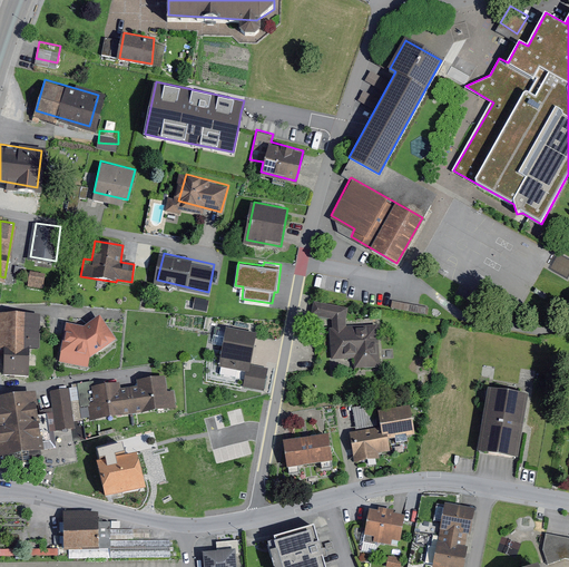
[(43,282),(46,266),(30,264),(28,280),(43,282)]
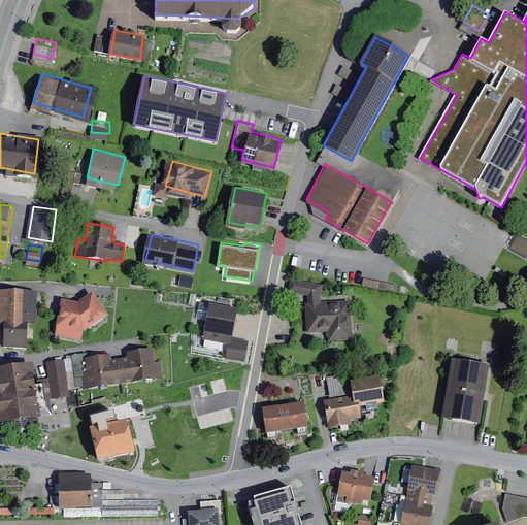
[(307,293),(306,301),(309,332),(329,330),(330,339),(353,337),(351,294),(322,296),(323,282),(292,275),(290,289),(307,293)]
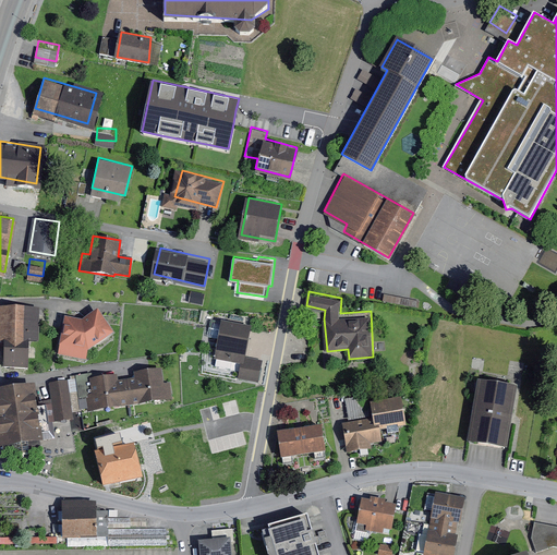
[(39,308),(0,305),(0,336),(8,337),(37,339),(39,308)]
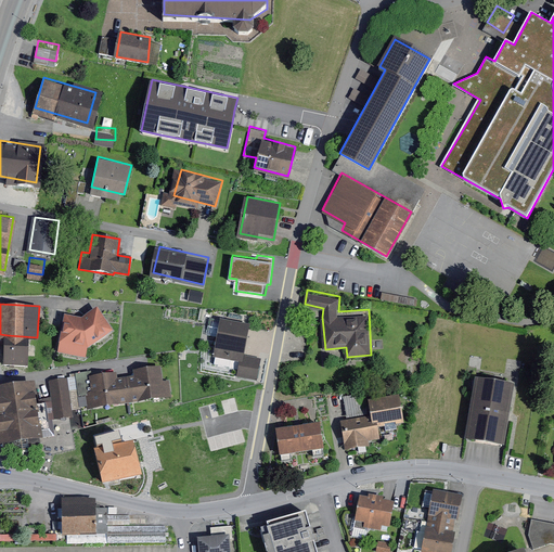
[(87,350),(87,346),(113,324),(95,305),(86,313),(62,313),(62,350),(87,350)]
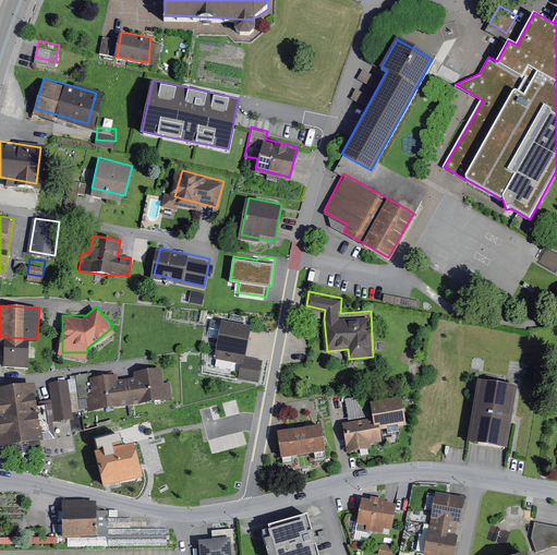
[(251,326),(226,322),(220,354),(239,358),(235,373),(258,377),(262,358),(245,354),(251,326)]
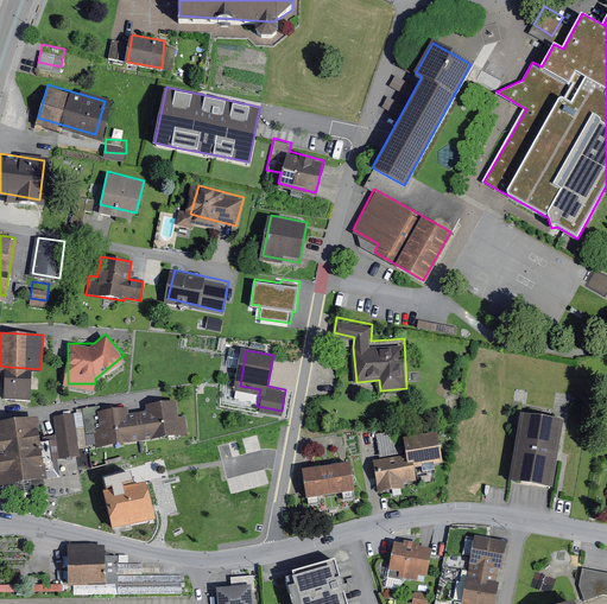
[(8,367),(6,398),(38,399),(40,369),(8,367)]
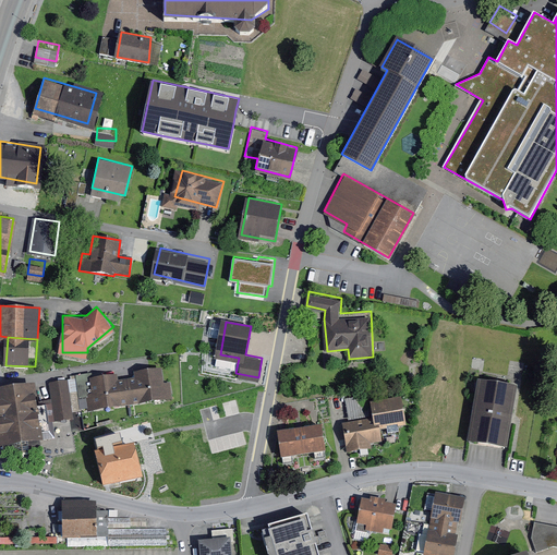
[(164,368),(89,375),(92,406),(167,398),(164,368)]
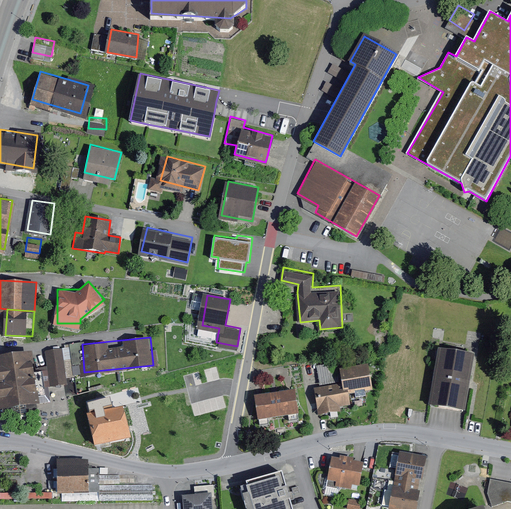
[(62,346),(47,348),(52,384),(68,381),(62,346)]
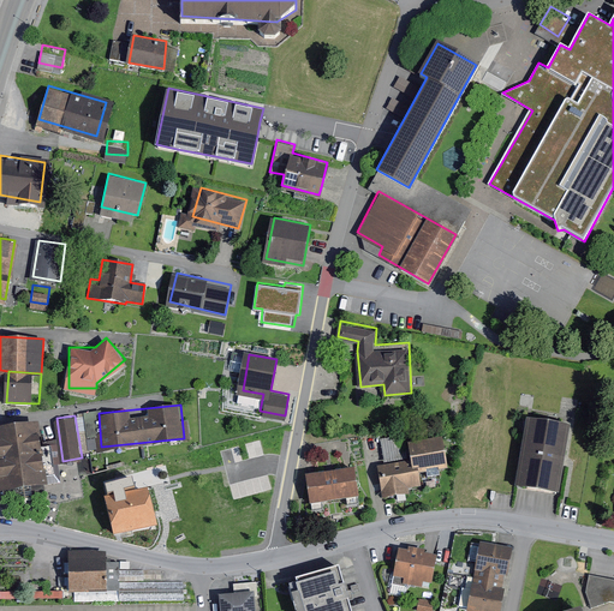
[(568,424),(530,418),(520,485),(559,491),(568,424)]
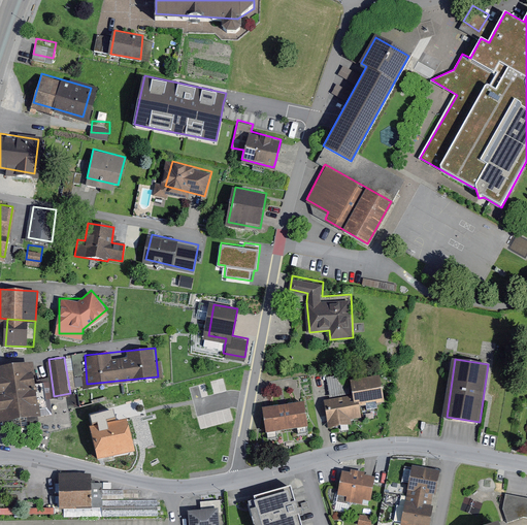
[(32,361),(0,365),(0,407),(2,421),(40,415),(32,361)]
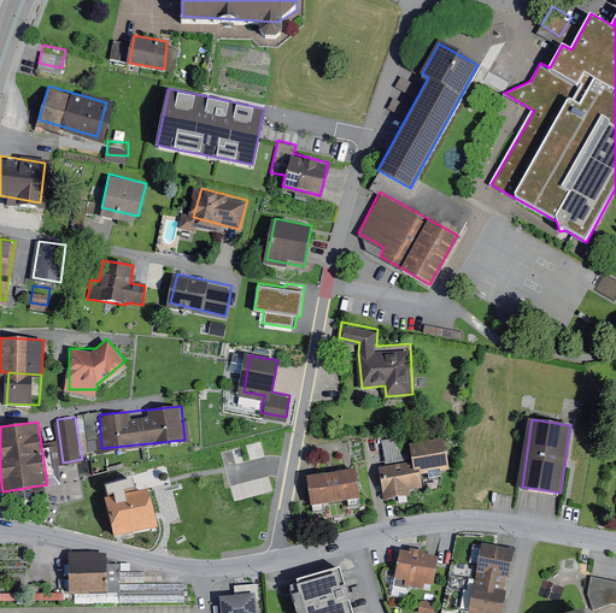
[(403,435),(381,438),(385,464),(408,461),(403,435)]
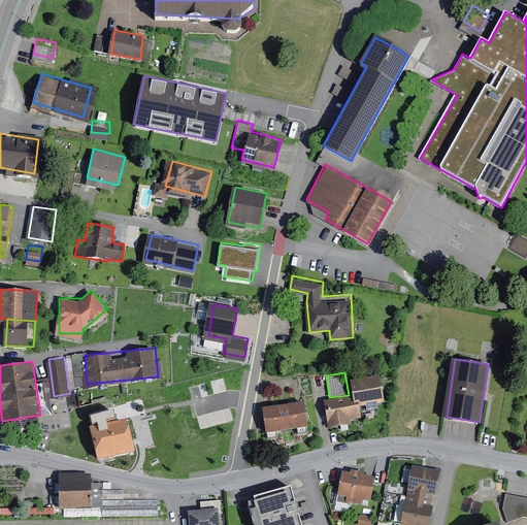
[(360,415),(357,402),(382,398),(377,374),(350,379),(353,394),(349,395),(329,397),(324,398),(328,423),(348,420),(348,417),(360,415)]
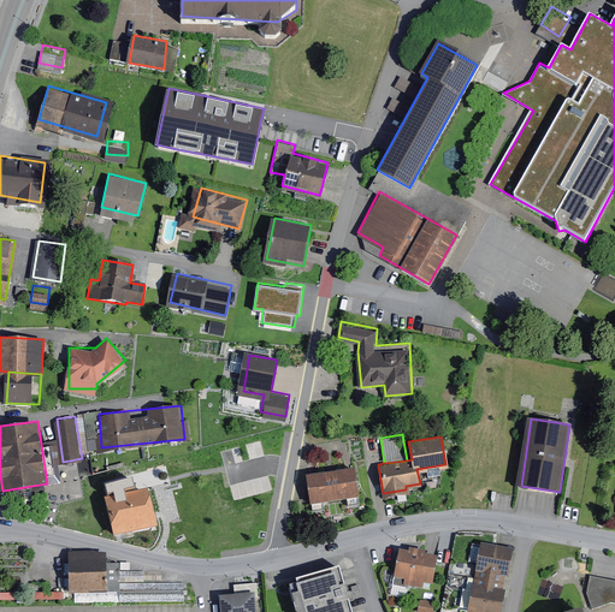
[(353,465),(307,471),(311,499),(356,493),(353,465)]
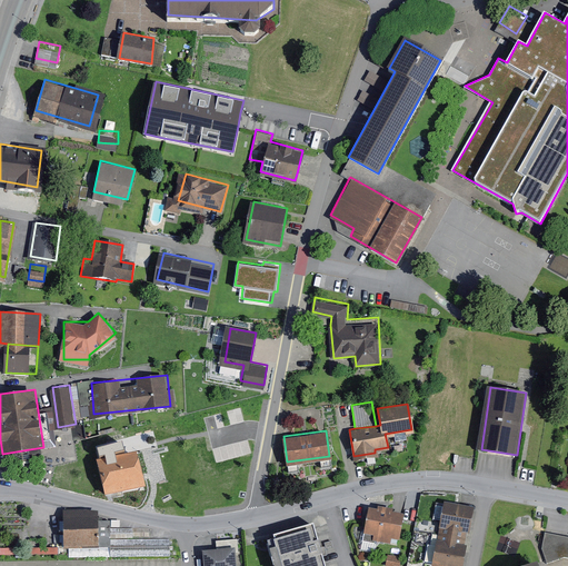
[(135,448),(97,457),(105,493),(143,484),(135,448)]
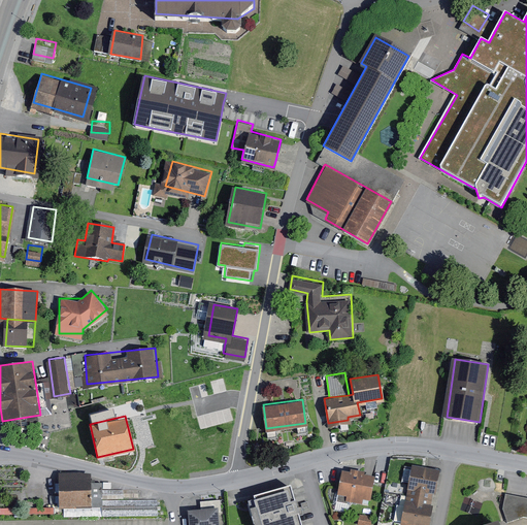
[(426,524),(438,469),(414,463),(400,523),(408,524),(426,524)]
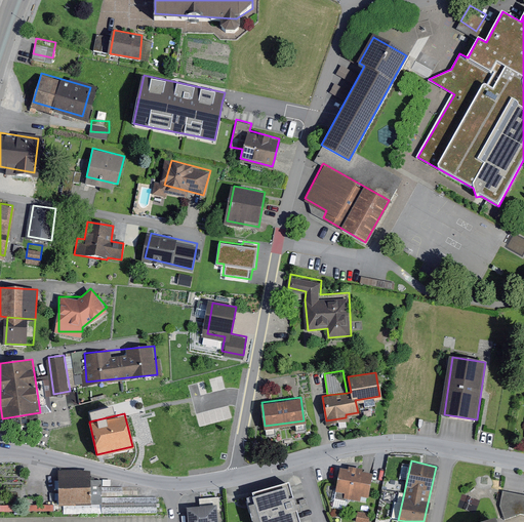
[(347,468),(339,466),(333,496),(345,498),(345,496),(359,499),(360,494),(367,495),(371,472),(365,471),(361,470),(361,468),(354,466),(348,465),(347,468)]
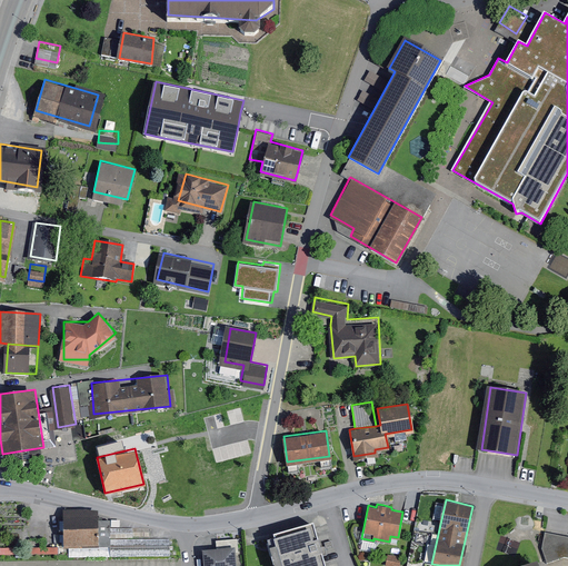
[(95,514),(62,514),(62,545),(96,545),(95,514)]
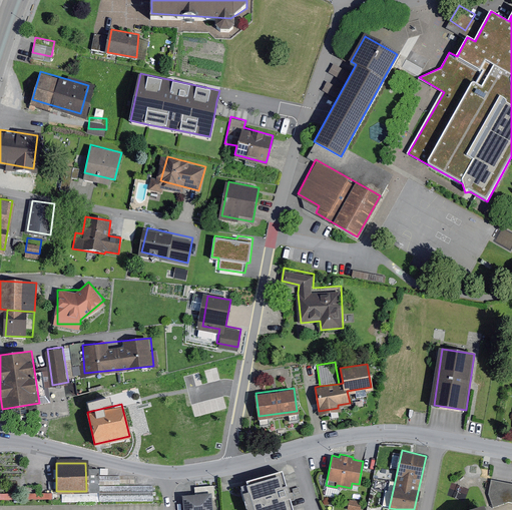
[(292,509),(282,473),(239,485),(245,509),(292,509)]
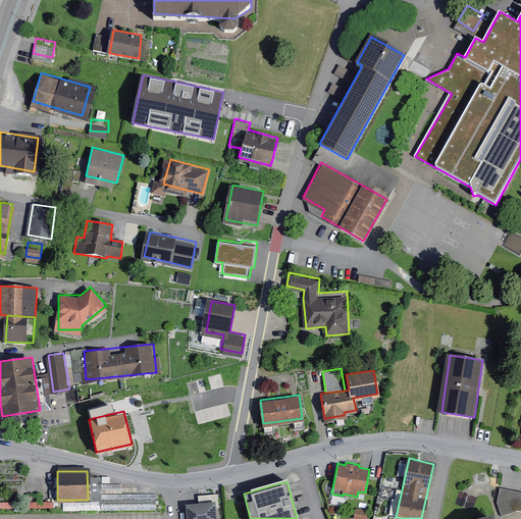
[(520,491),(500,487),(497,502),(502,513),(516,508),(520,509),(520,491)]
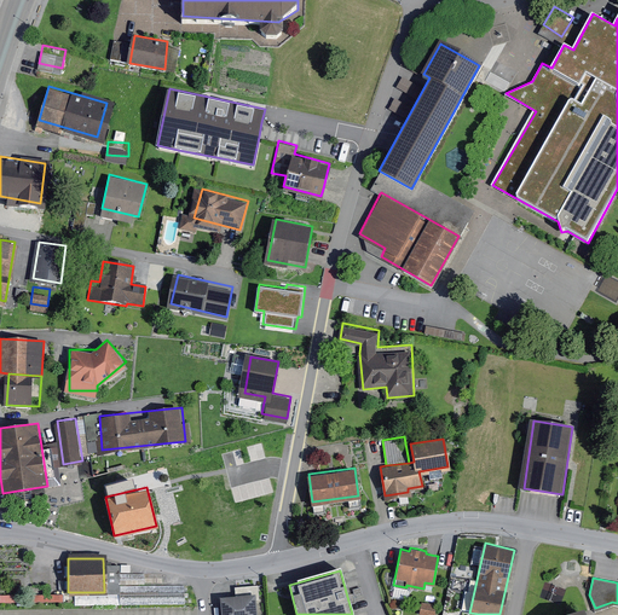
[(263,614),(260,590),(223,595),(225,614),(263,614)]
